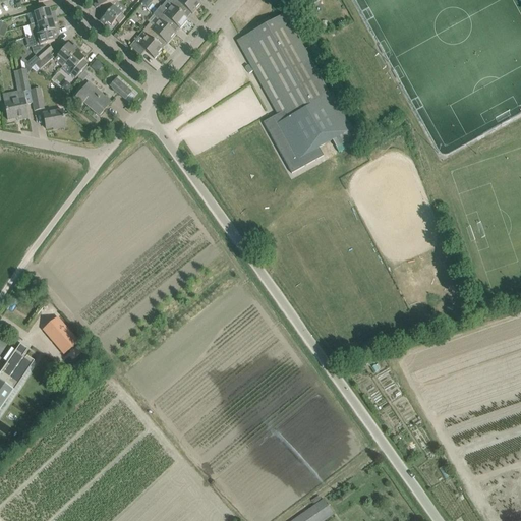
[(96,8),(99,7),(110,3),(116,1),(115,0),(96,0),(98,3),(94,4),(96,8)]
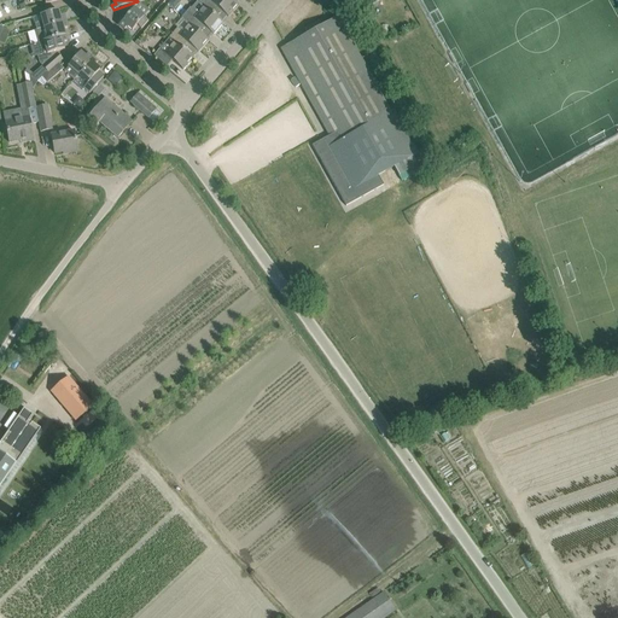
[(216,9),(227,17),(238,5),(232,0),(200,0),(199,3),(213,13),(216,9)]
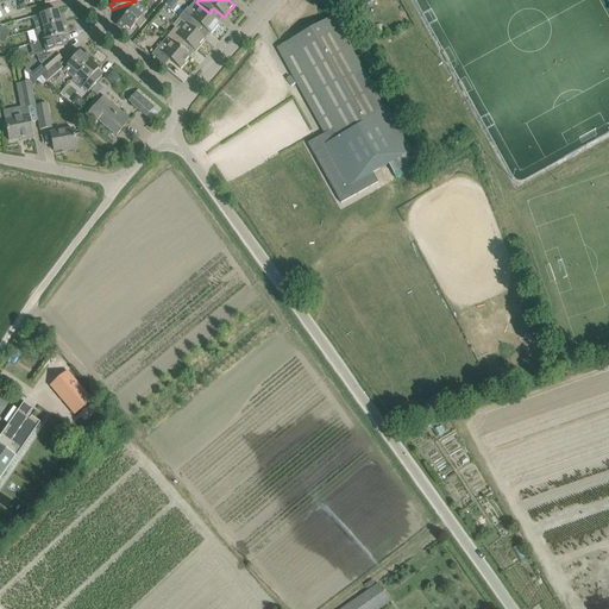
[(209,13),(196,2),(194,1),(188,10),(187,8),(179,18),(186,23),(194,31),(199,25),(209,35),(220,23),(209,13)]
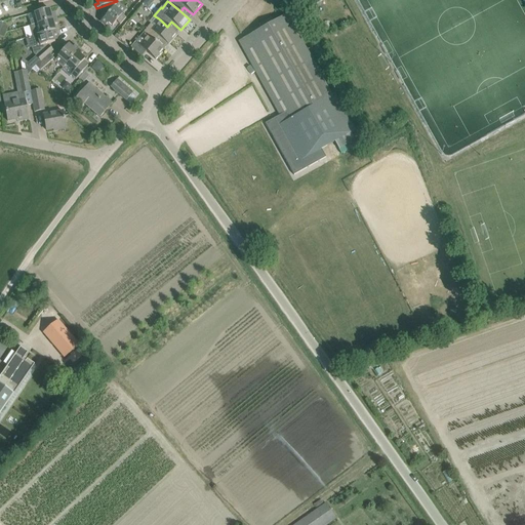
[(111,3),(99,7),(104,18),(101,22),(106,26),(108,23),(112,27),(116,22),(120,25),(125,18),(122,14),(114,8),(113,8),(111,3)]
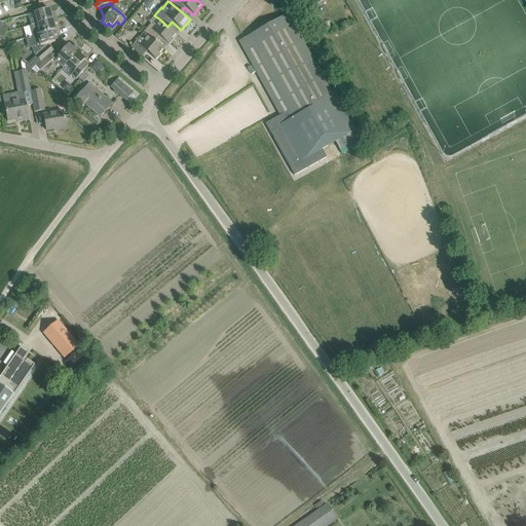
[(30,20),(31,26),(55,19),(54,13),(50,14),(49,9),(35,13),(36,19),(30,20)]
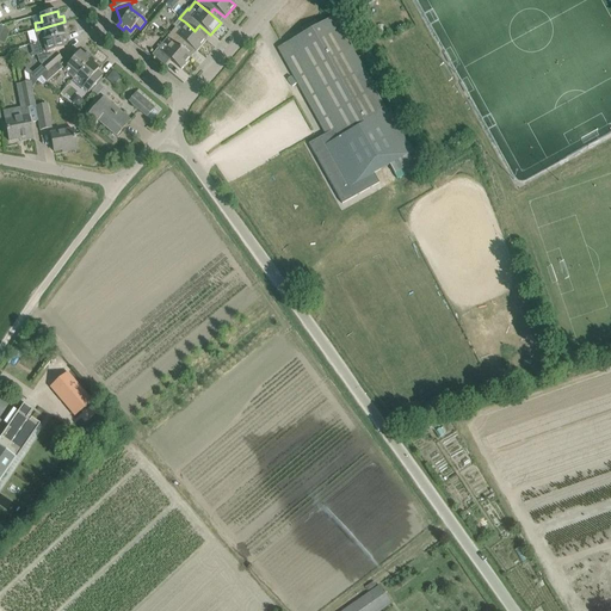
[(326,135),(308,144),(341,204),(378,184),(374,173),(389,165),(394,174),(412,164),(407,155),(413,152),(389,110),(386,111),(333,17),(318,26),(315,22),(301,29),(303,34),(278,48),(326,135)]
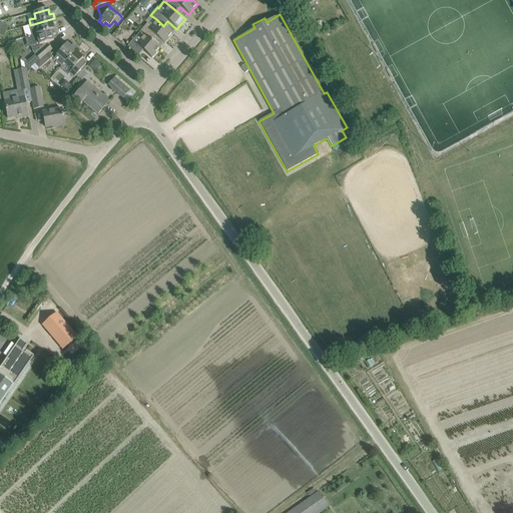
[(28,25),(31,35),(54,29),(52,24),(55,23),(54,18),(30,25),(28,25)]
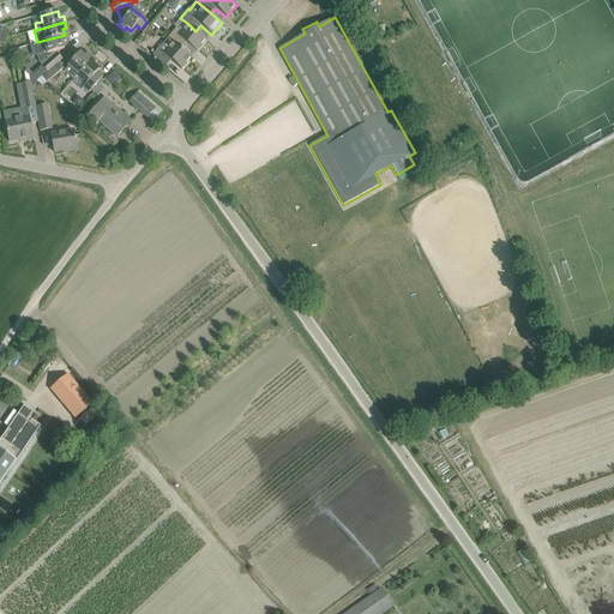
[(167,38),(173,43),(173,42),(181,48),(186,43),(196,52),(206,40),(196,31),(187,23),(180,31),(176,28),(167,38)]
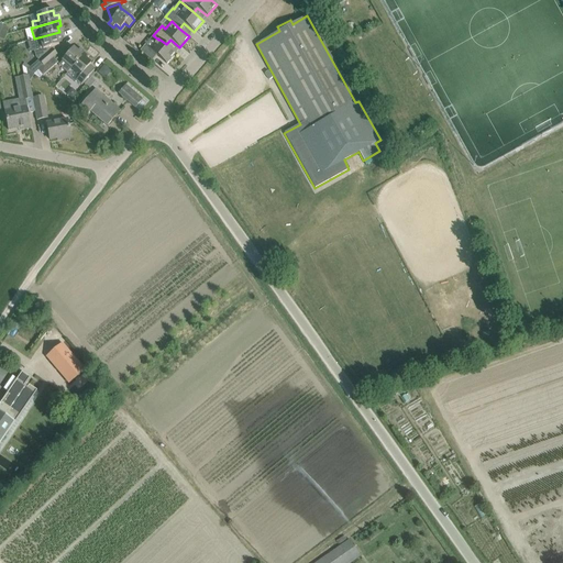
[(37,51),(34,51),(36,57),(39,61),(29,70),(28,70),(33,75),(33,74),(39,70),(53,57),(56,54),(52,50),(52,47),(58,45),(57,40),(61,39),(59,32),(34,39),(37,51)]
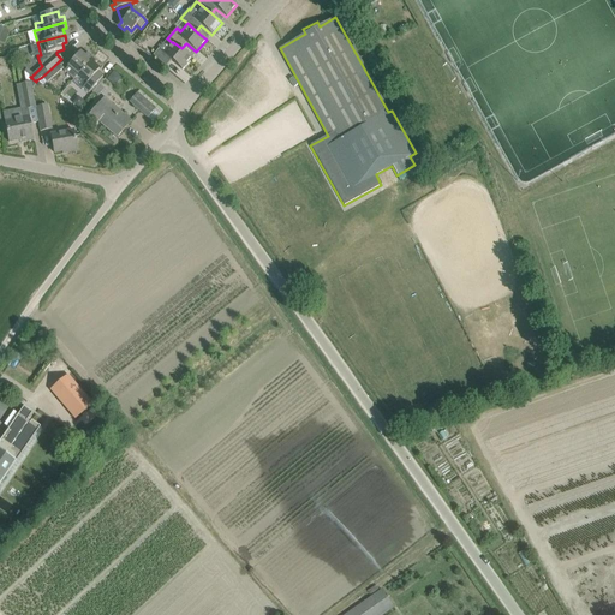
[(192,58),(181,48),(173,42),(173,43),(163,54),(159,49),(153,55),(166,66),(171,60),(181,70),(192,58)]
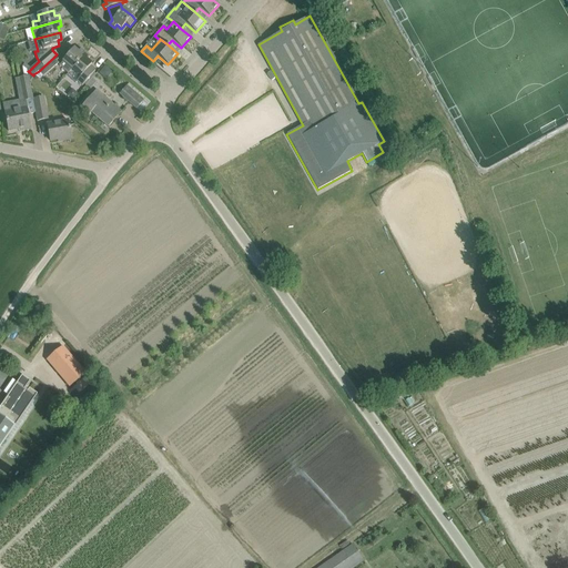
[(68,73),(71,69),(84,53),(80,50),(78,52),(73,49),(62,61),(63,61),(59,67),(68,73)]
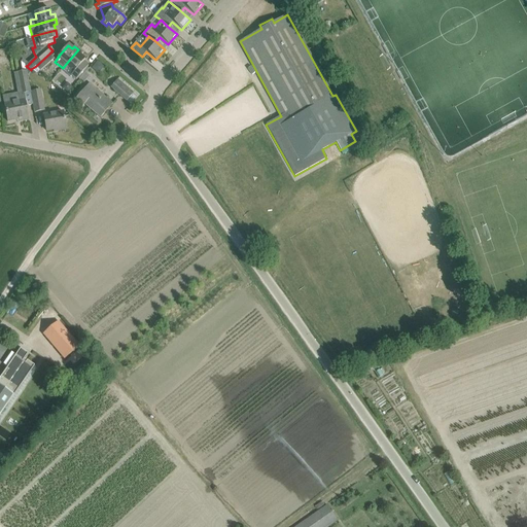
[(66,64),(74,71),(71,75),(76,79),(89,66),(83,62),(84,60),(80,56),(82,54),(78,49),(66,64)]
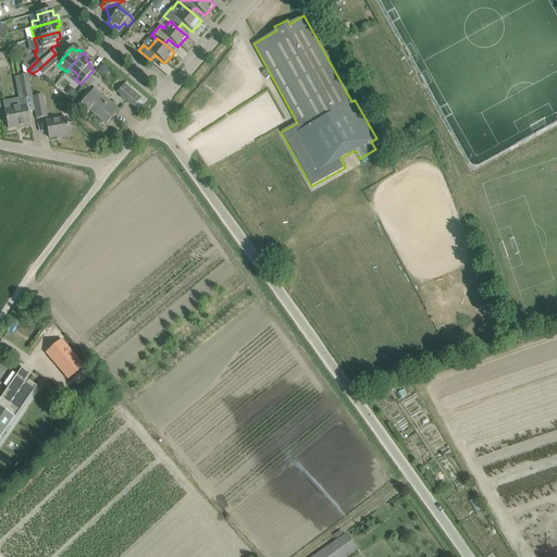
[(52,57),(38,70),(42,74),(42,75),(49,70),(57,62),(52,57)]
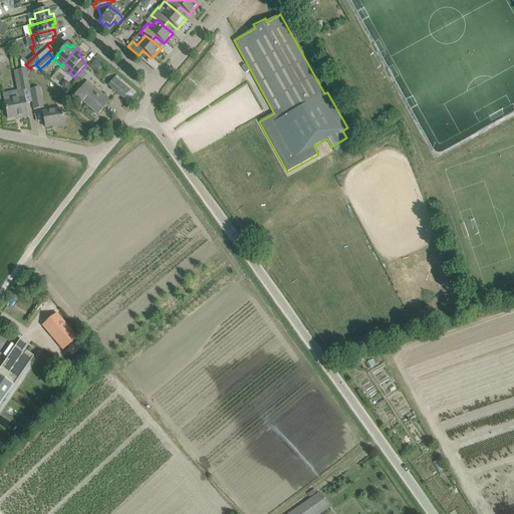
[(4,101),(0,102),(2,112),(6,111),(7,118),(20,116),(20,118),(28,117),(26,107),(25,103),(24,97),(23,91),(29,90),(26,75),(26,74),(24,65),(25,64),(26,64),(25,63),(21,60),(20,61),(22,70),(16,71),(20,90),(17,90),(10,92),(11,98),(4,99),(4,101)]
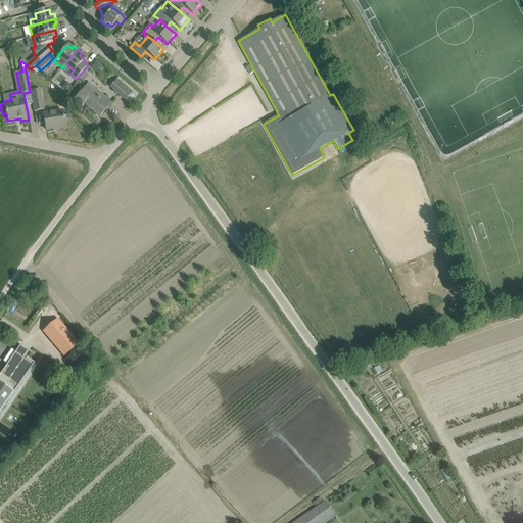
[(96,61),(91,67),(97,73),(102,66),(96,61)]
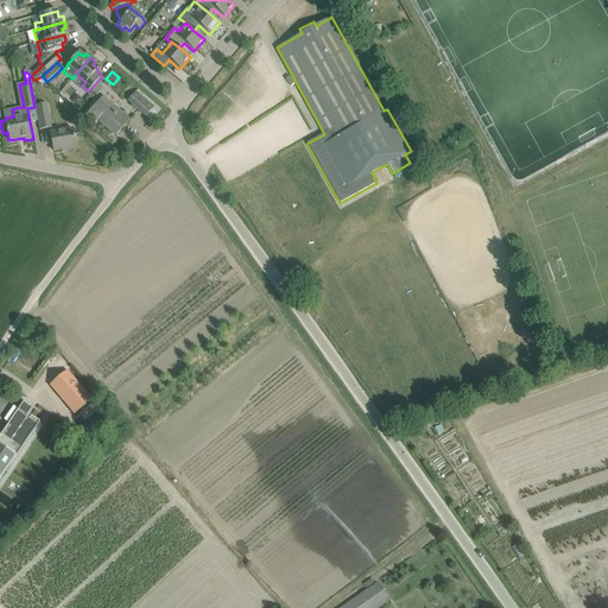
[(127,101),(146,116),(153,107),(135,92),(127,101)]
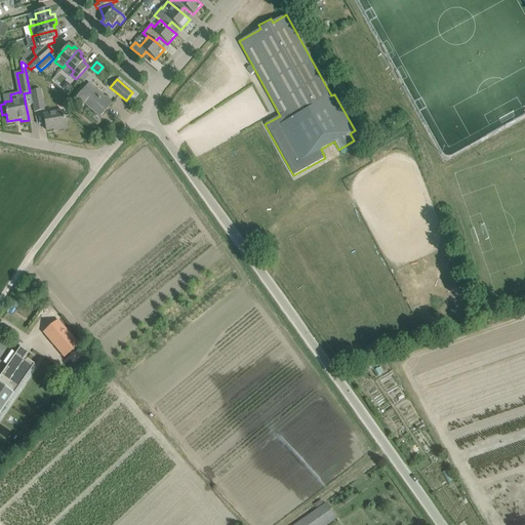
[(72,87),(67,83),(63,88),(68,92),(72,87)]
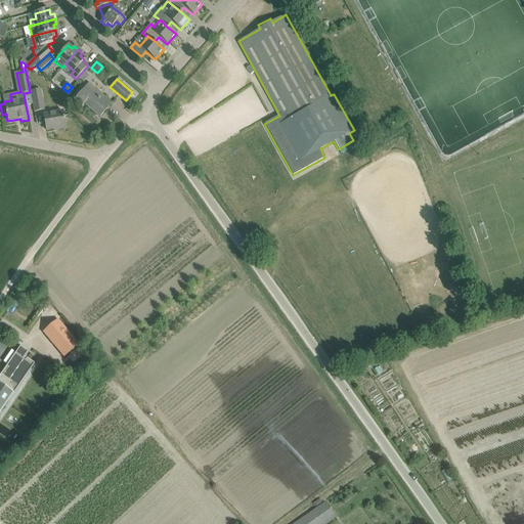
[(84,103),(99,118),(112,103),(88,83),(72,102),(79,110),(84,103)]
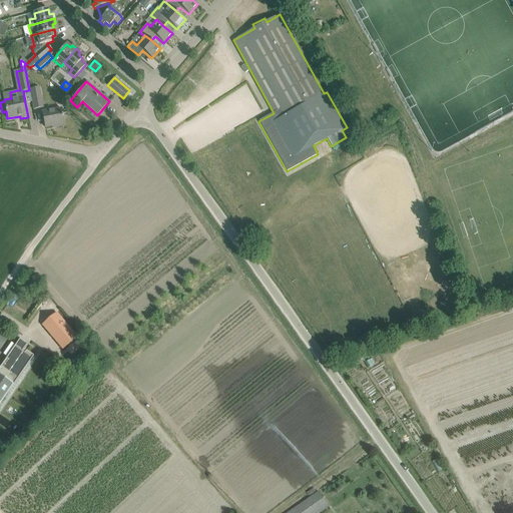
[(30,89),(33,109),(42,107),(38,88),(30,89)]
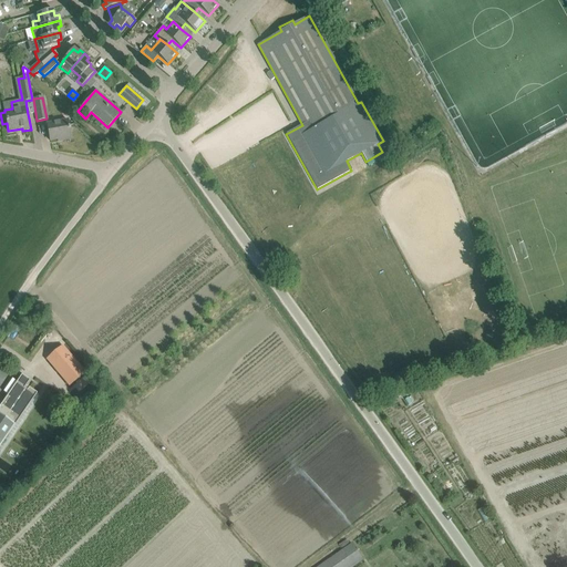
[(47,124),(48,130),(50,141),(61,138),(62,141),(71,138),(68,121),(47,124)]
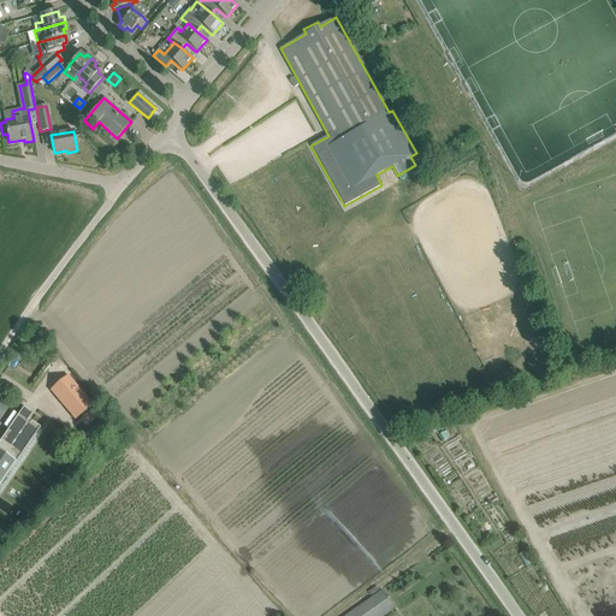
[(78,416),(83,424),(96,413),(90,406),(92,406),(67,377),(52,390),(76,419),(78,416)]
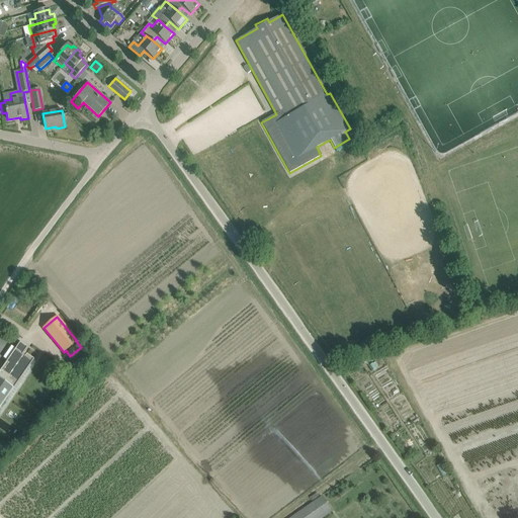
[(25,356),(22,354),(27,347),(19,342),(15,349),(11,346),(3,358),(7,360),(0,370),(0,408),(33,359),(26,354),(25,356)]
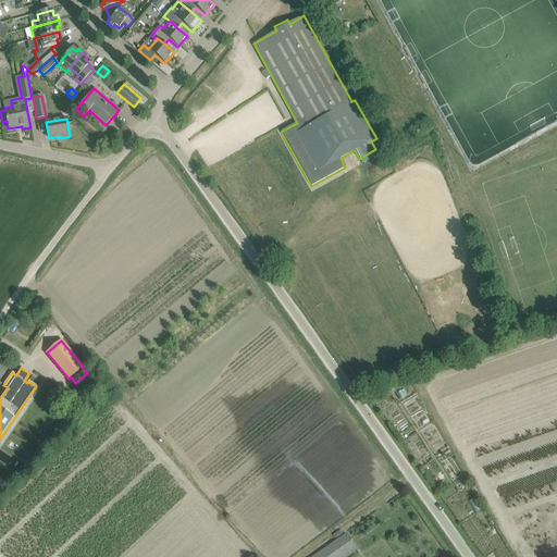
[(345,534),(312,556),(345,556),(356,549),(345,534)]
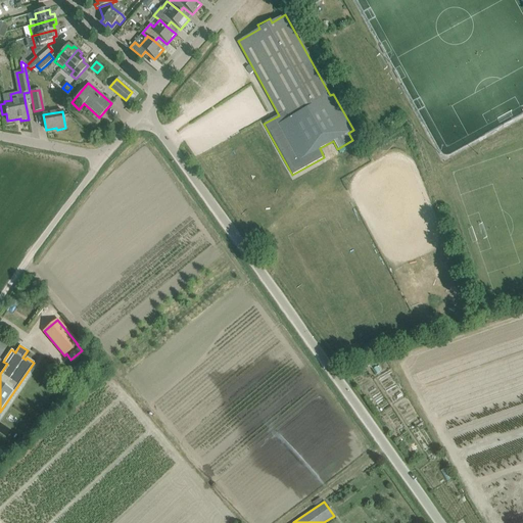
All buildings are outlined.
